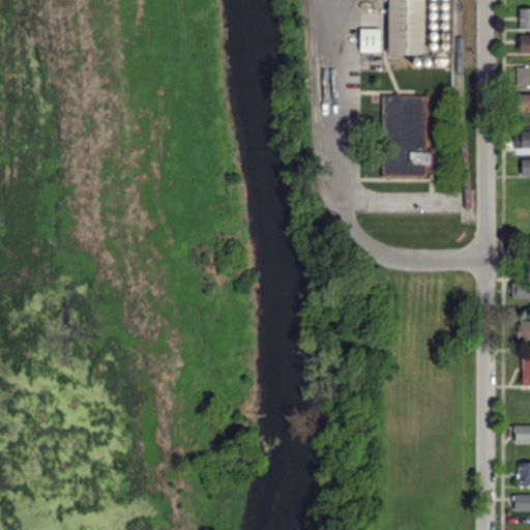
[(387,0),(386,54),(412,54),(412,52),(422,53),(423,0),(387,0)]
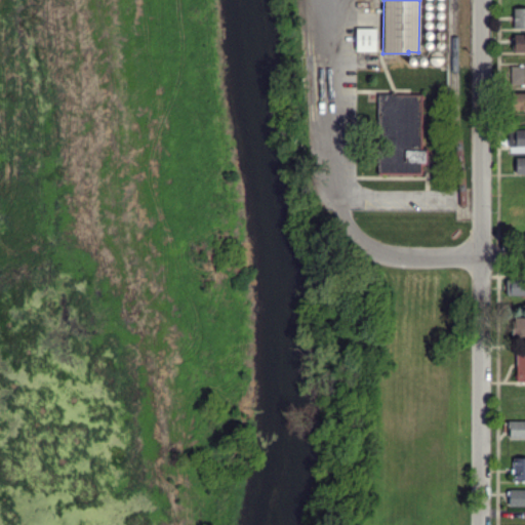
[(513,28),(524,27),(524,6),(514,7),(513,28)]
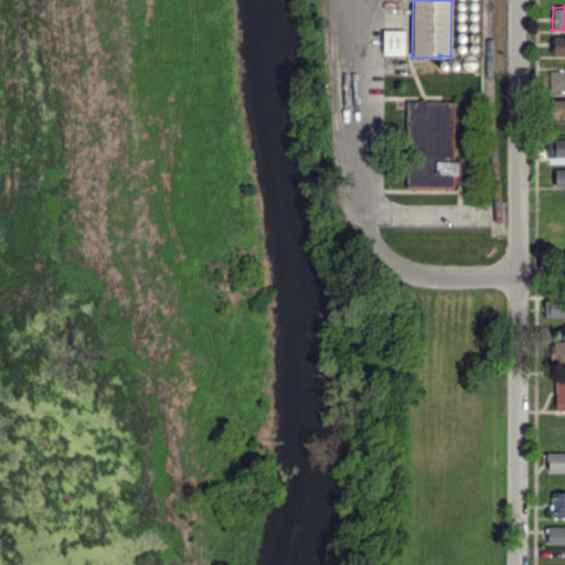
[(404,30),(382,30),(382,54),(404,54),(404,30)]
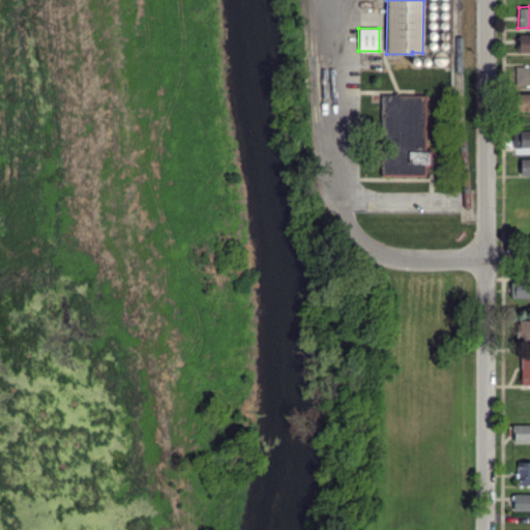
[(529,33),(518,34),(518,52),(529,51),(529,33)]
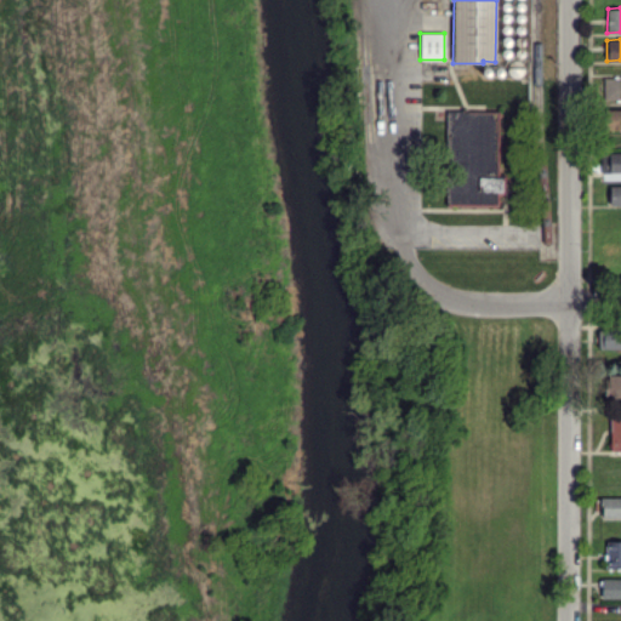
[(604,100),(620,98),(620,77),(603,78),(604,100)]
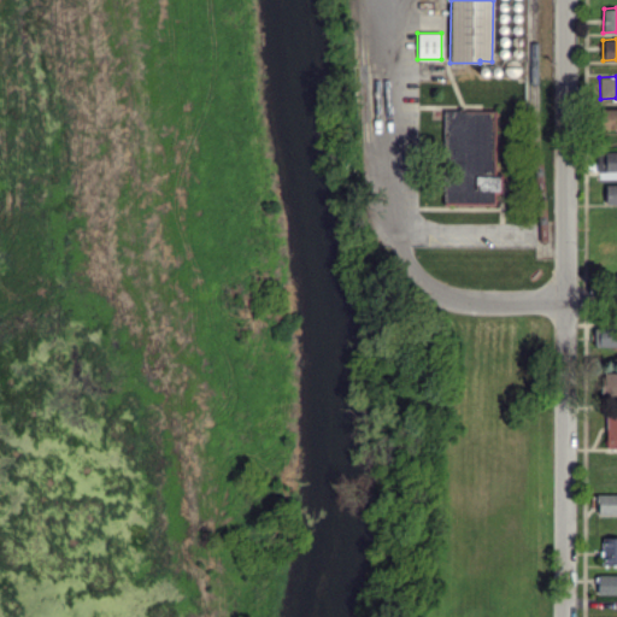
[(616,128),(616,107),(599,109),(599,129),(616,128)]
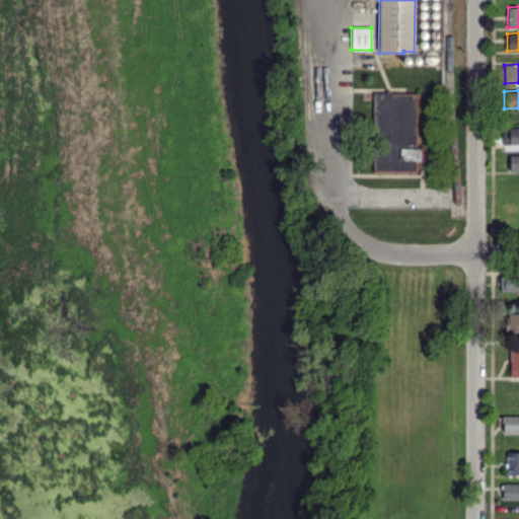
[(372,172),(415,172),(416,162),(422,162),(422,146),(415,146),(416,92),(373,92),(372,172)]
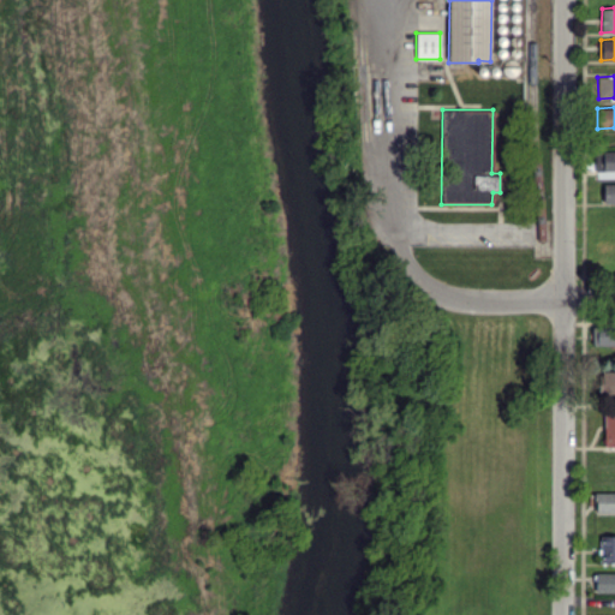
[(614,151),(595,151),(595,171),(614,169),(614,151)]
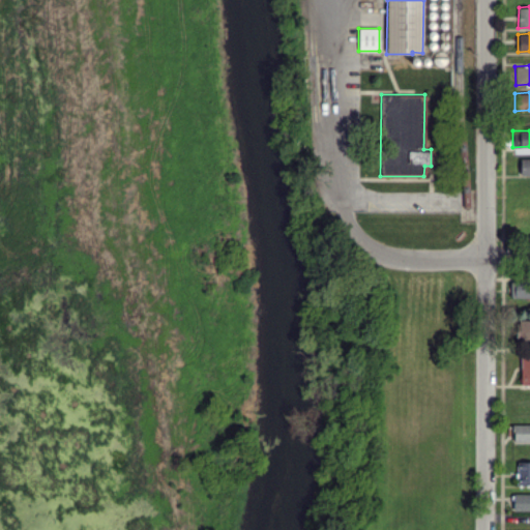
[(529,174),(529,158),(520,158),(520,175),(529,174)]
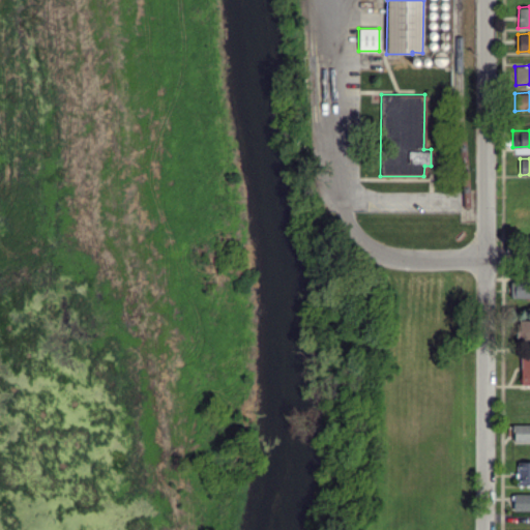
[(529,297),(529,280),(511,280),(510,297),(529,297)]
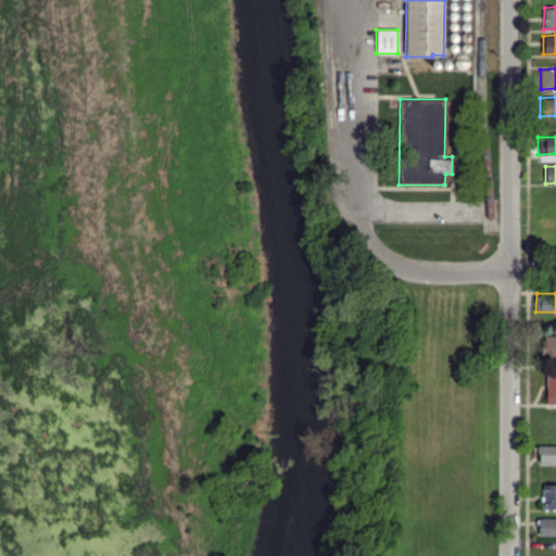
[(555,357),(555,335),(543,336),(543,358),(555,357)]
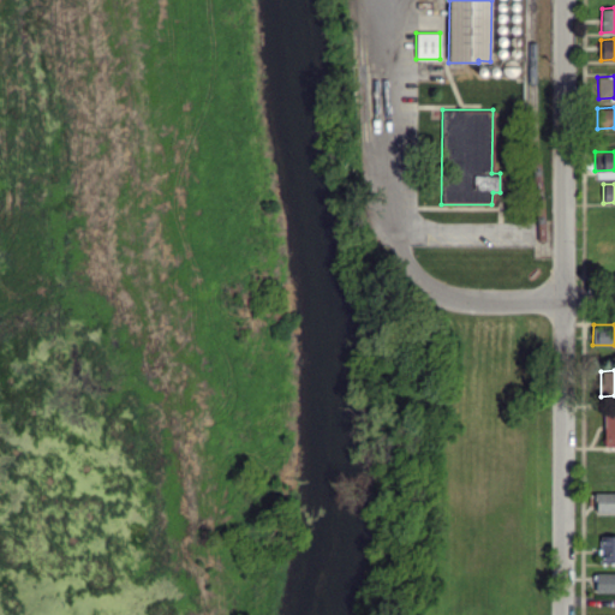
[(614,446),(614,411),(604,412),(604,446),(614,446)]
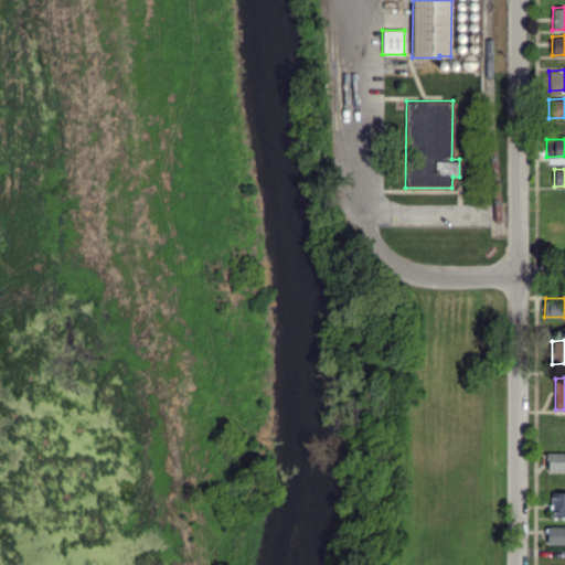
[(564,452),(546,452),(547,471),(564,470),(564,452)]
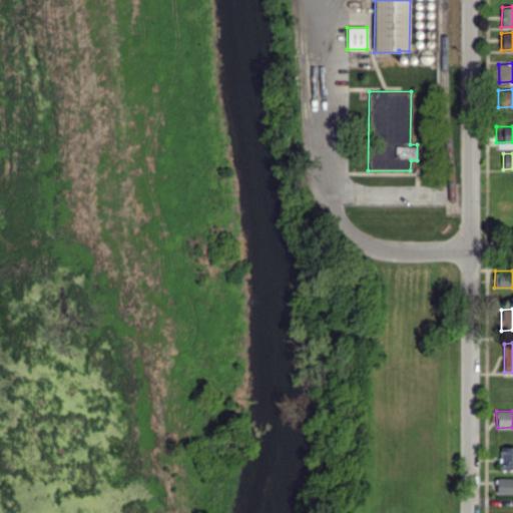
[(501,469),(512,468),(512,446),(501,447),(501,469)]
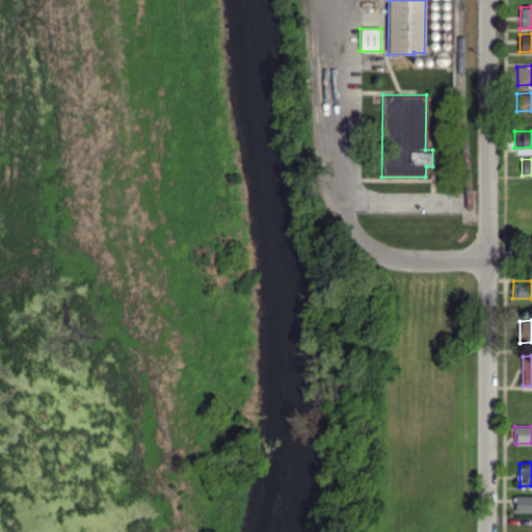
[(515,512),(531,511),(531,495),(514,496),(515,512)]
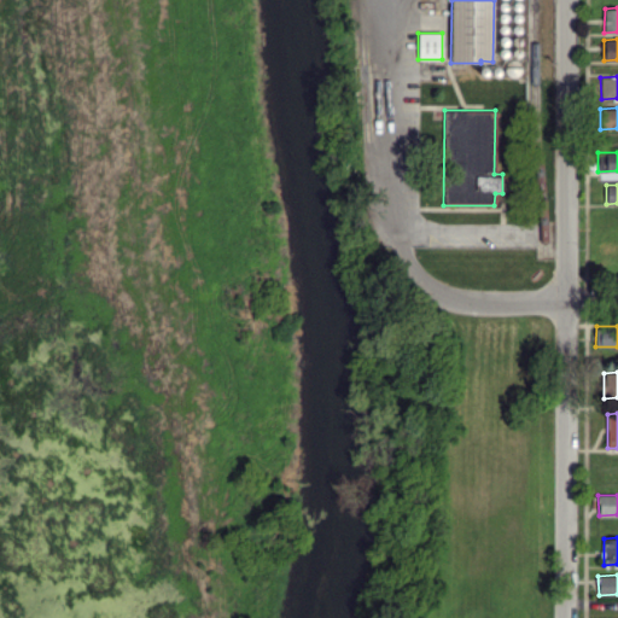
All buildings are outlined.
